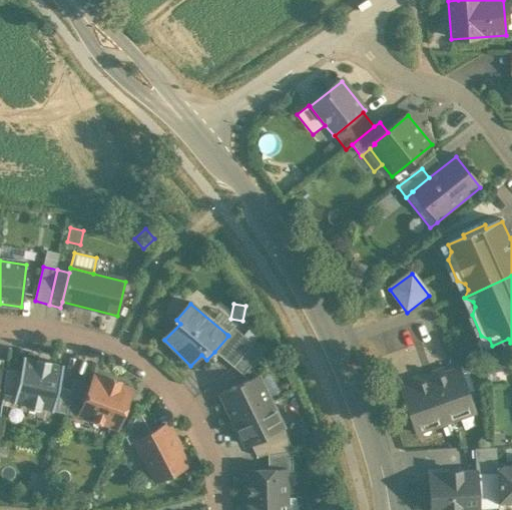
[(359,304),(352,309),(355,312),(361,307),(359,304)]
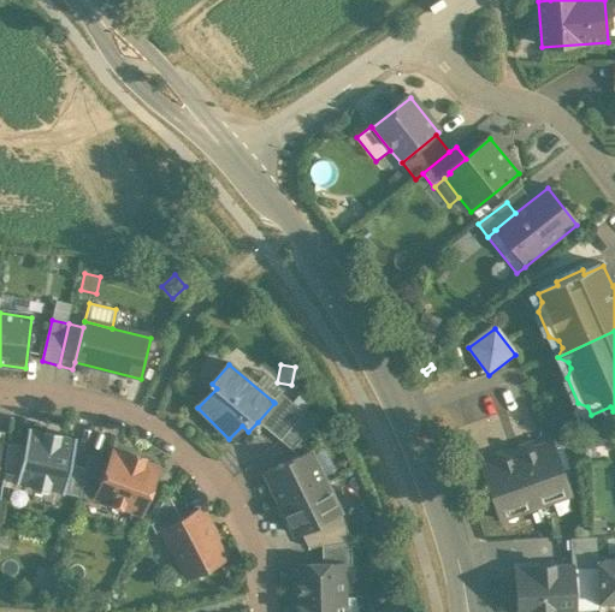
[(305,414),(281,393),(273,402),(275,403),(258,422),(281,441),(305,414)]
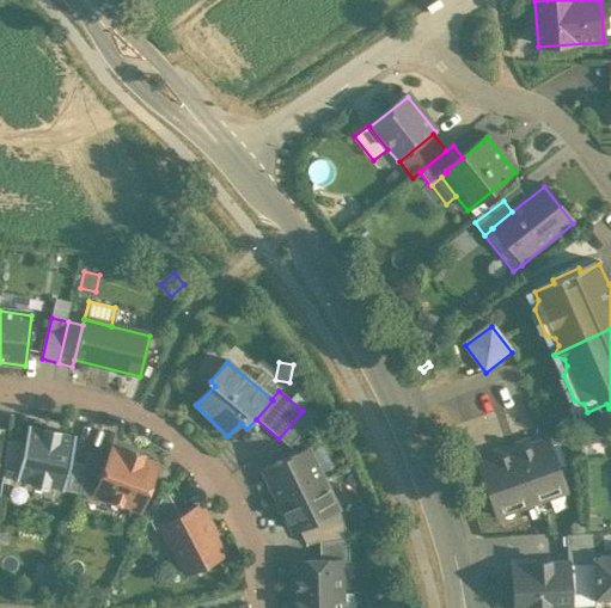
[(303,411),(279,438),(291,448),(315,419),(304,410),(303,411)]
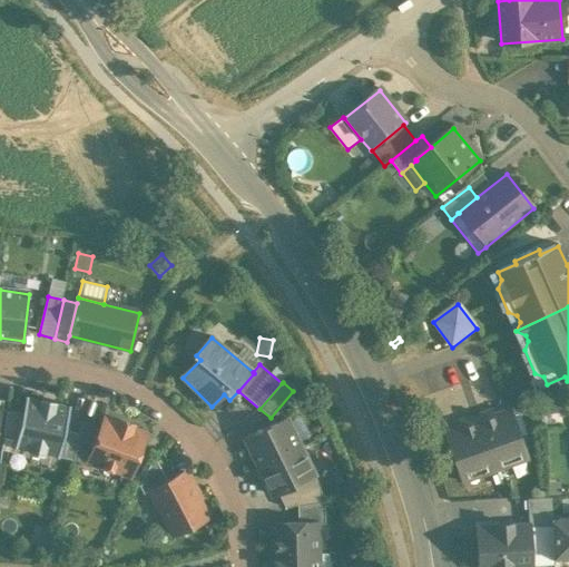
[(58,403),(41,400),(41,402),(29,399),(29,398),(27,398),(23,416),(16,450),(17,450),(18,450),(18,449),(30,452),(29,455),(46,458),(46,456),(58,458),(58,459),(60,460),(60,459),(66,432),(71,408),(69,407),(69,408),(57,406),(58,403)]
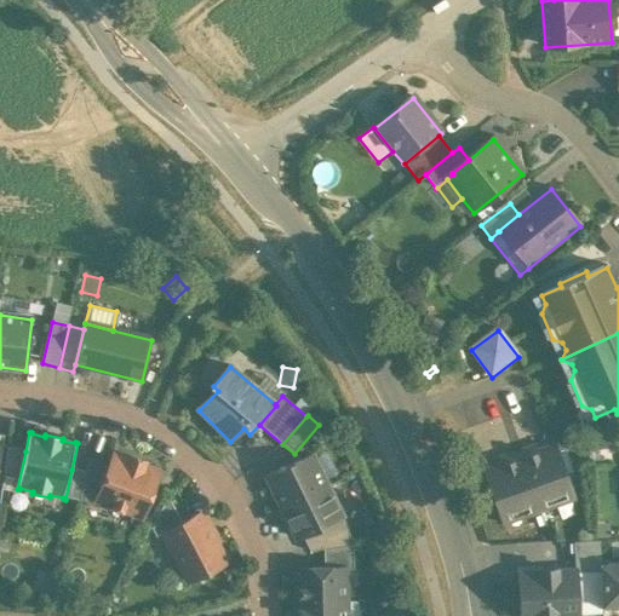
[(538,448),(522,453),(525,458),(516,460),(515,455),(499,461),(502,466),(483,472),(503,525),(577,500),(557,445),(539,453),(538,448)]
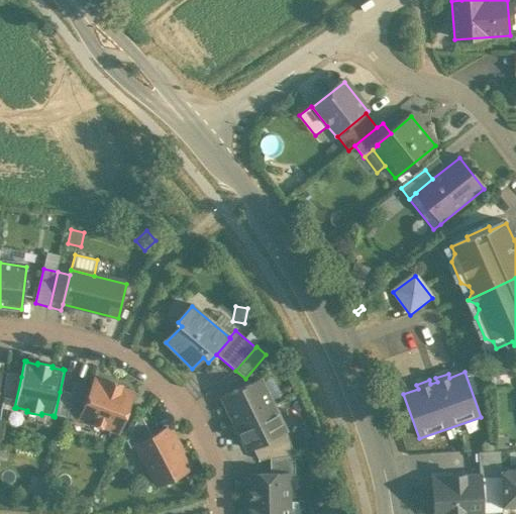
[(21,377),(7,374),(2,409),(15,412),(15,408),(14,408),(21,377)]
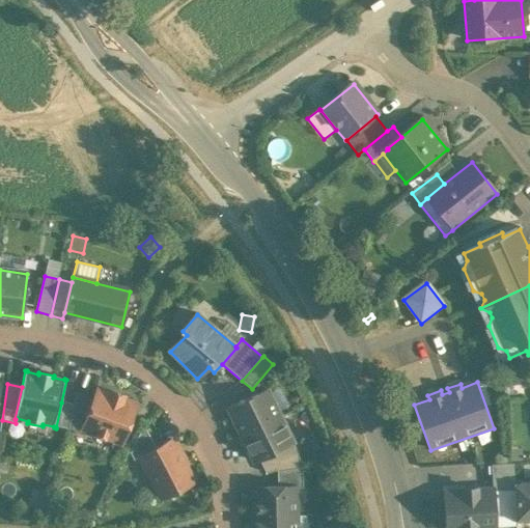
[(268,390),(228,409),(243,437),(281,418),(268,390)]
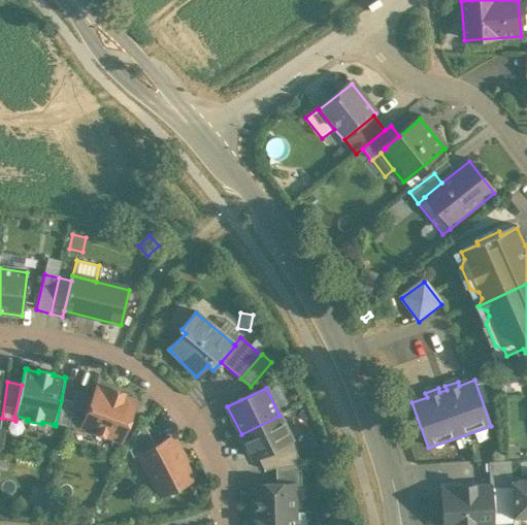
[(111,394),(98,389),(95,398),(84,427),(85,428),(121,441),(135,402),(122,398),(123,395),(112,391),(111,394)]
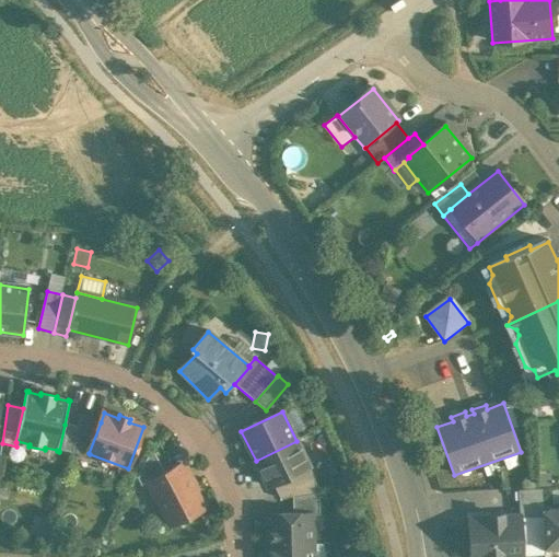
[(101,422),(80,415),(78,427),(72,453),(88,460),(90,454),(89,453),(101,422)]
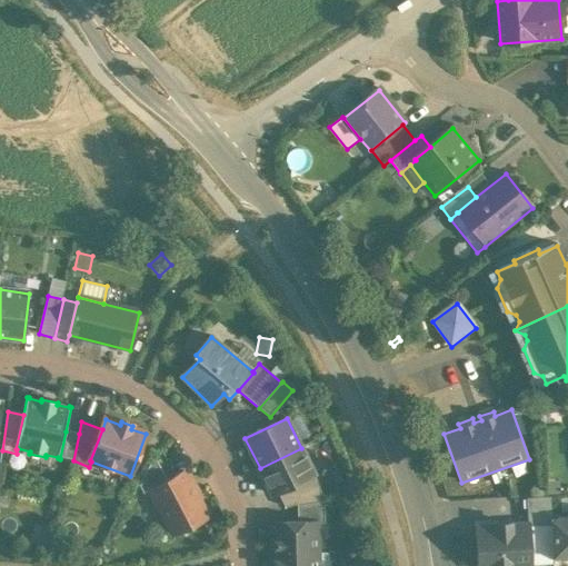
[(79,434),(66,432),(60,458),(73,460),(79,434)]
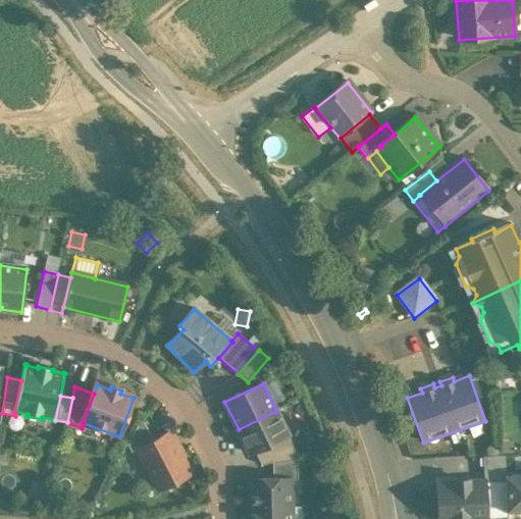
[(276,411),(239,429),(251,455),(255,453),(289,436),(276,411)]
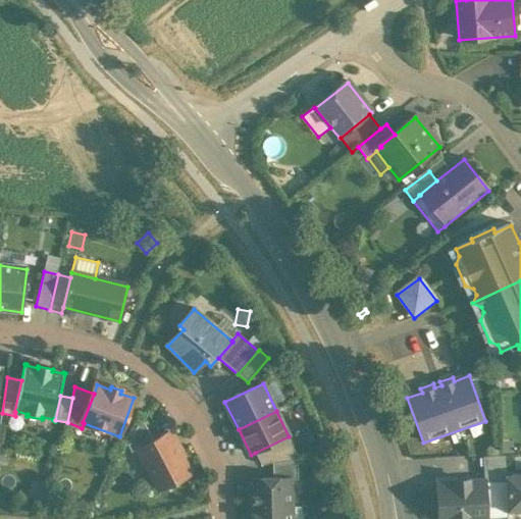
[(143,419),(127,446),(133,454),(139,451),(138,450),(154,442),(143,419)]
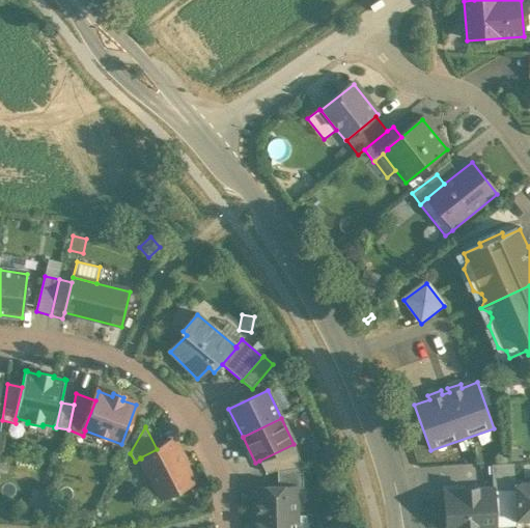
[(194,483),(172,441),(157,449),(140,457),(141,459),(163,500),(194,483)]
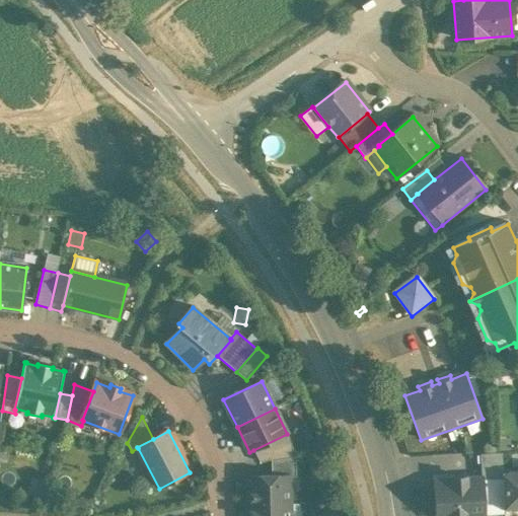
[(287,434),(253,450),(261,463),(272,461),(296,457),(287,434)]
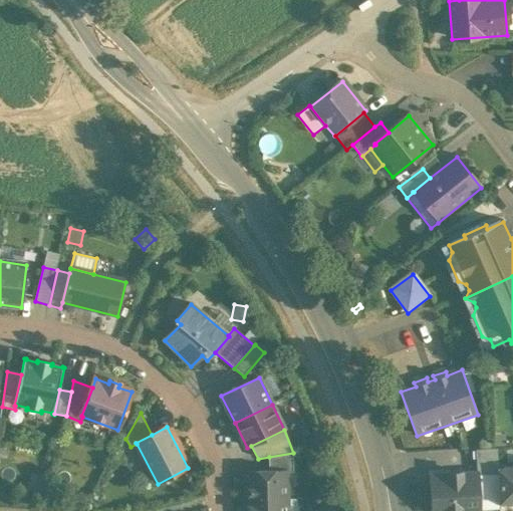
[(293,453),(269,457),(269,473),(287,473),(287,474),(294,474),(293,453)]
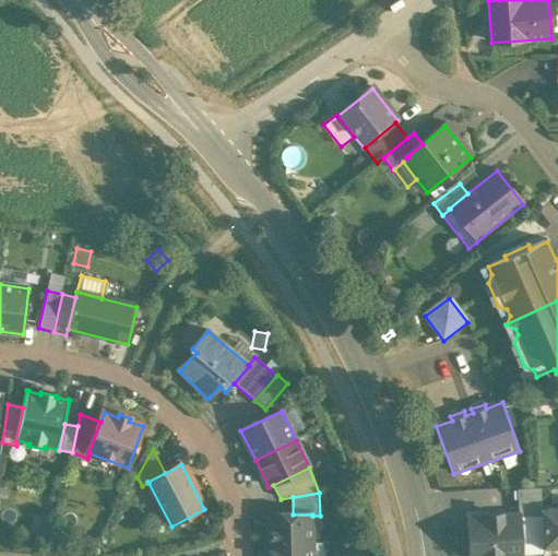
[(557,507),(542,509),(543,517),(544,551),(557,549),(557,507)]
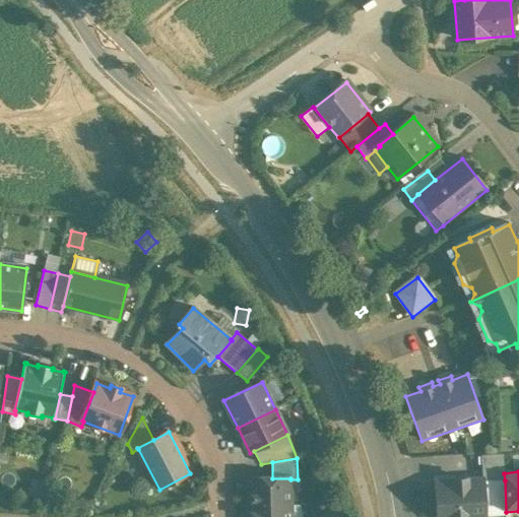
[(272,478),(248,479),(249,507),(290,507),(290,479),(290,478),(272,478)]
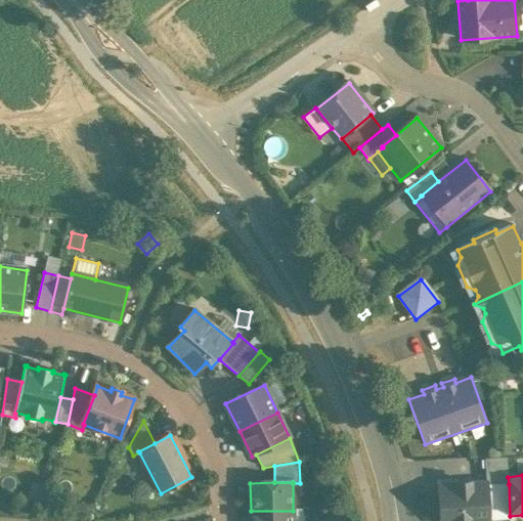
[(487,484),(470,485),(470,483),(459,484),(459,486),(440,487),(441,520),(488,520),(487,485),(487,484)]
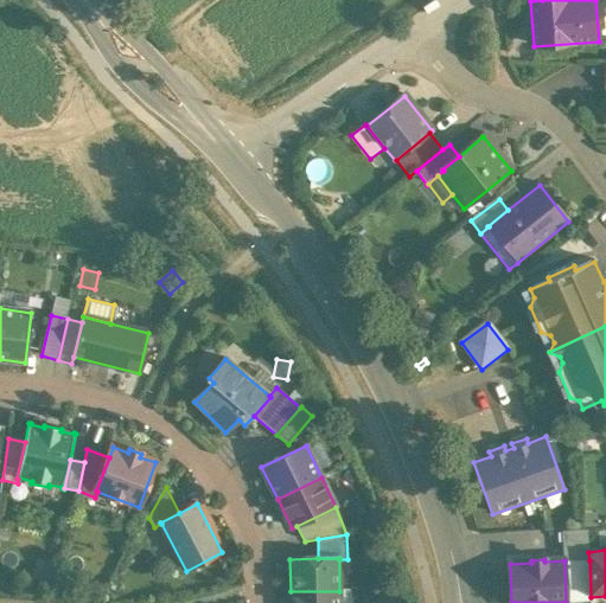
[(589,560),(565,562),(566,602),(592,602),(591,597),(589,560)]
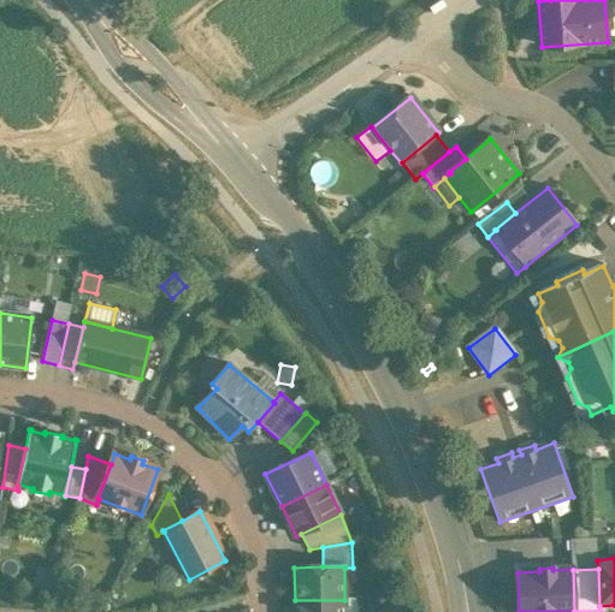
[(344,611),(344,600),(295,600),(295,611),(344,611)]
